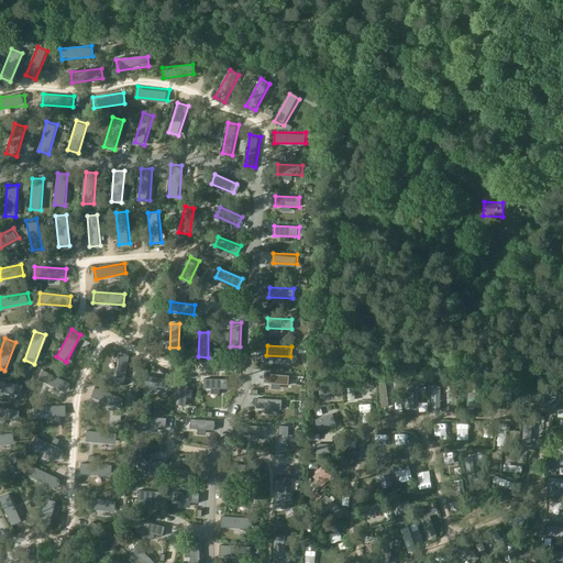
[(120,352),(113,382),(123,384),(131,354),(120,352)]
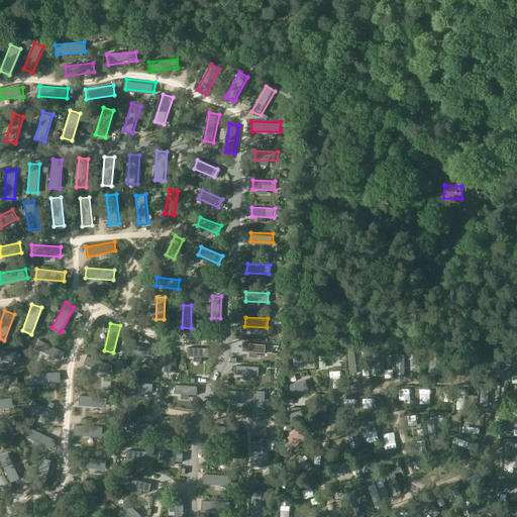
[(67,350),(40,338),(36,347),(63,359),(67,350)]
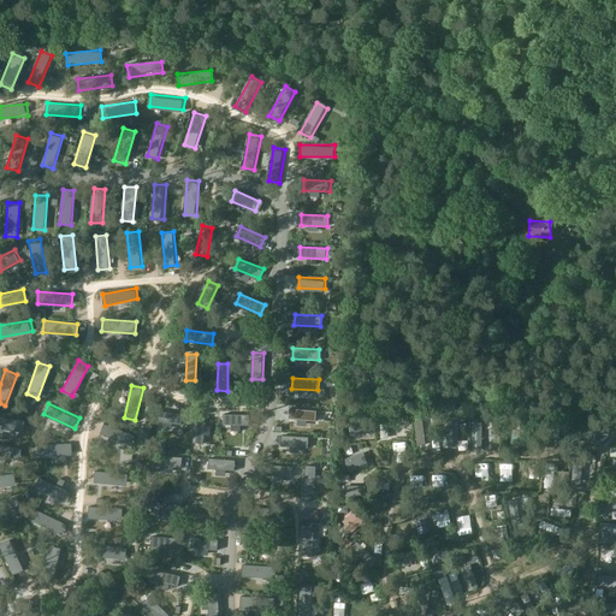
[(291,408),(291,419),(318,420),(318,409),(291,408)]
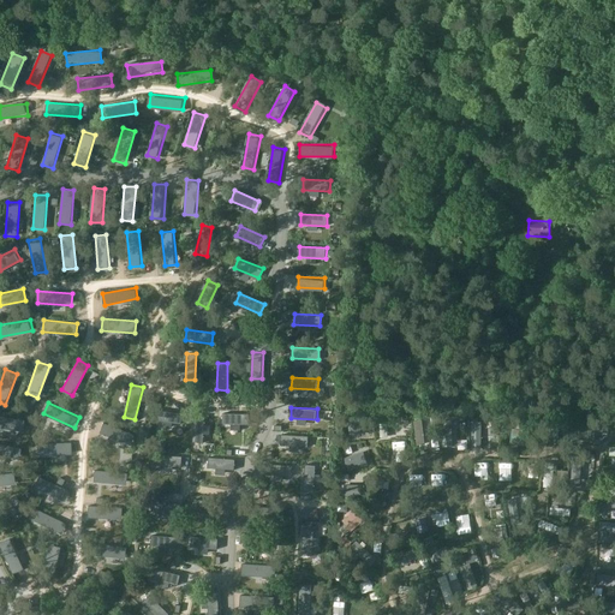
[(156,411),(156,422),(181,423),(183,412),(156,411)]
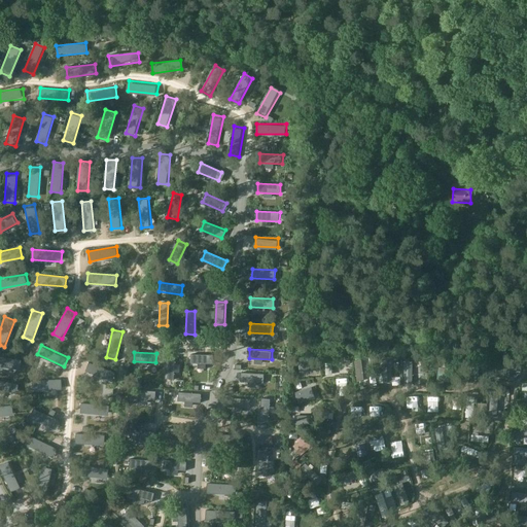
[(191,353),(191,362),(214,363),(214,354),(191,353)]
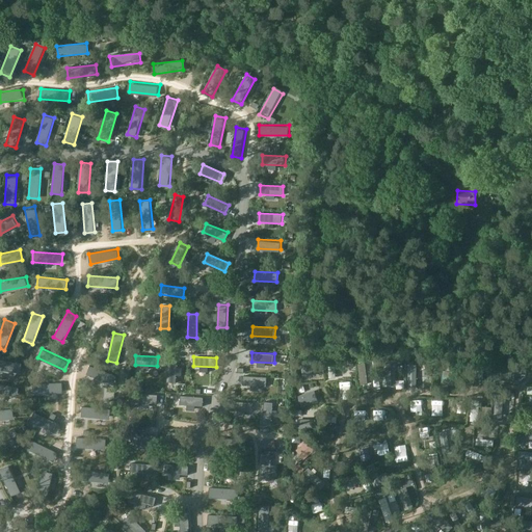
[(22,363),(0,357),(0,368),(20,372),(22,363)]
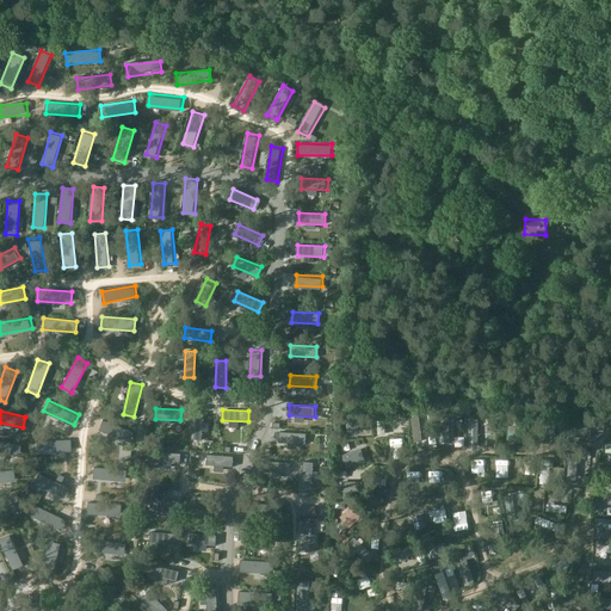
[(204,413),(195,412),(193,438),(203,439),(204,413)]
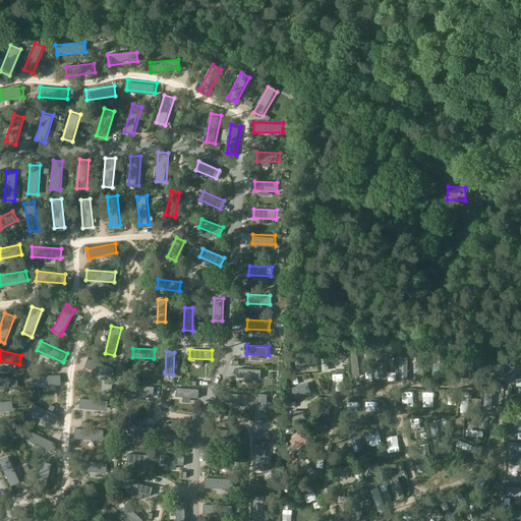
[(394,354),(392,373),(401,374),(403,355),(394,354)]
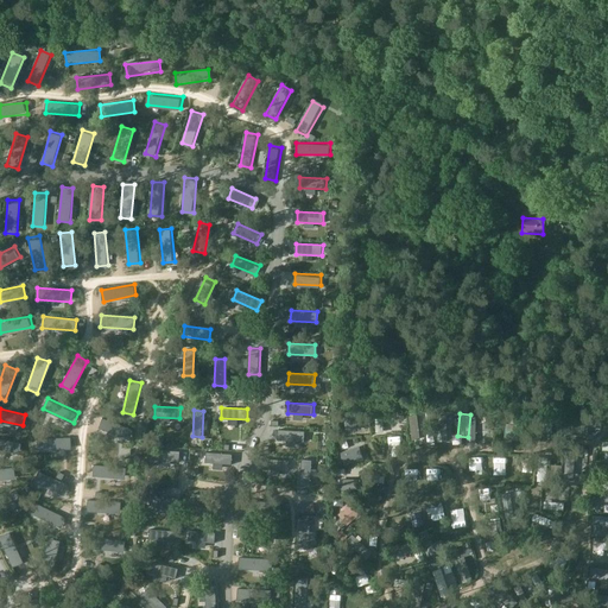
[(133,429),(102,416),(97,426),(128,439),(133,429)]
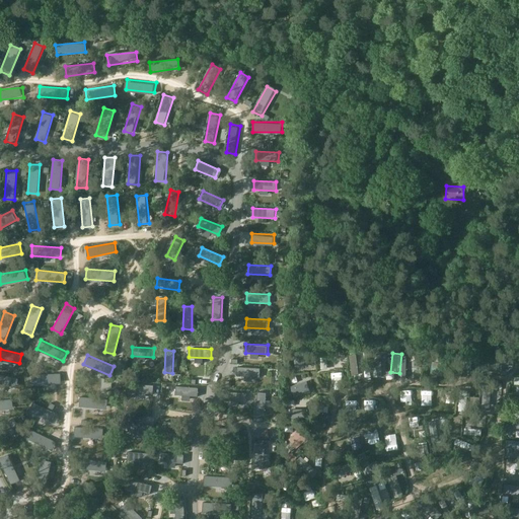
[(356,355),(349,356),(351,376),(358,375),(356,355)]
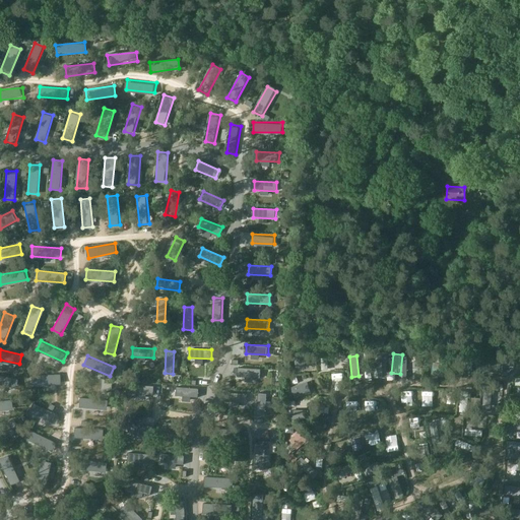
[(381,355),(373,356),(374,374),(383,373),(381,355)]
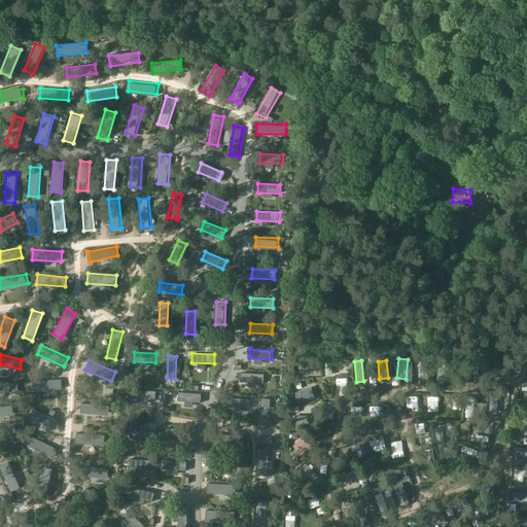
[(491,363),(491,377),(508,378),(510,364),(491,363)]
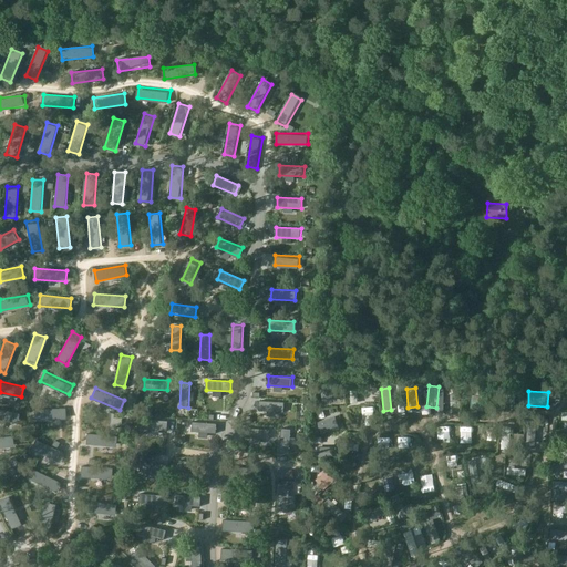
[(321,395),(322,402),(332,401),(331,393),(321,395)]
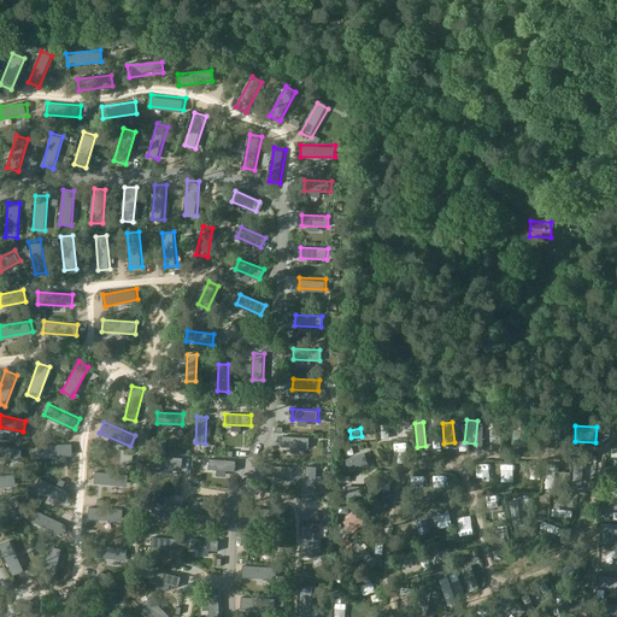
[(283,435),(282,446),(309,447),(310,436),(283,435)]
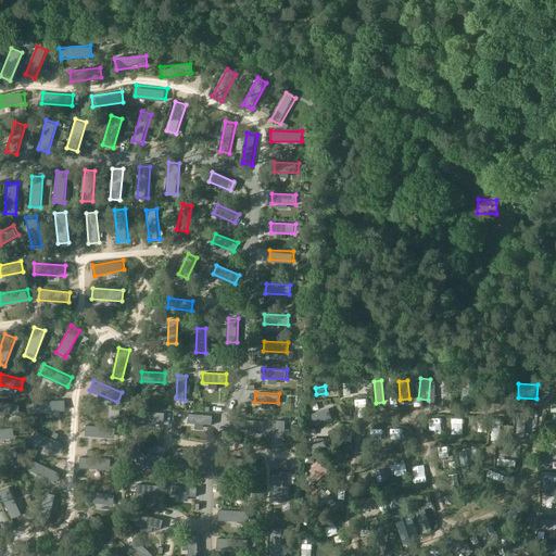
[(65,397),(35,400),(35,411),(66,408),(65,397)]
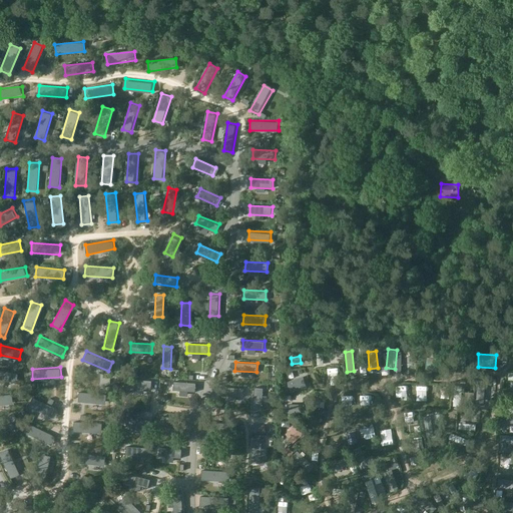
[(17,373),(0,370),(0,380),(15,383),(17,373)]
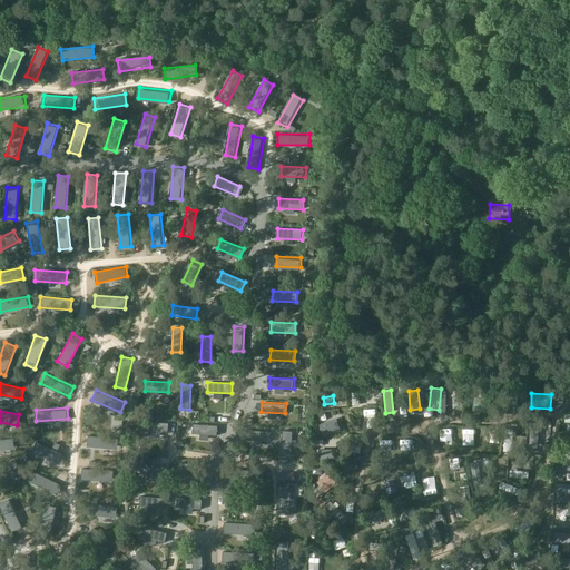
[(317,425),(321,438),(340,431),(336,419),(317,425)]
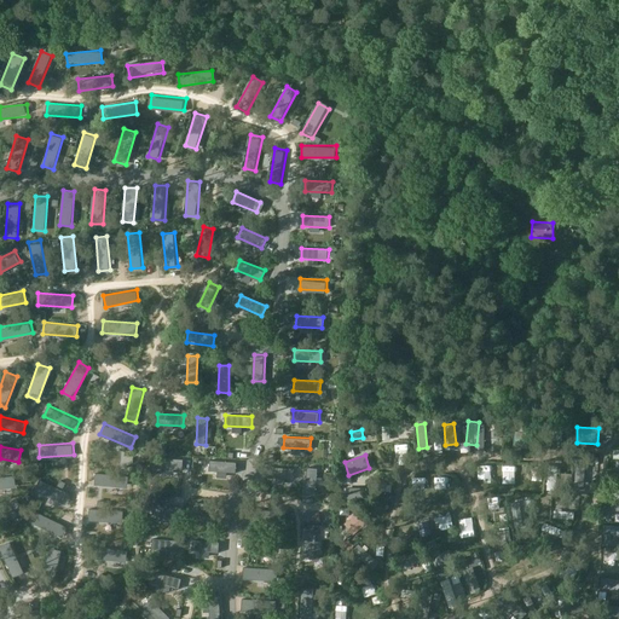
[(158,457),(157,467),(184,468),(185,458),(158,457)]
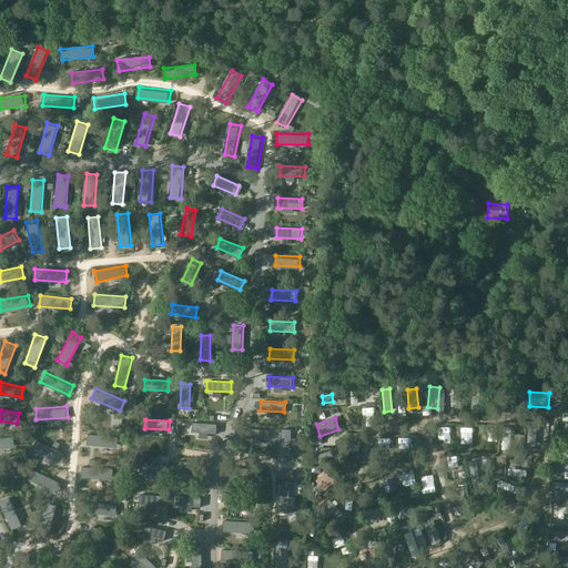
[(553,419),(535,419),(535,426),(546,426),(546,428),(551,428),(551,426),(553,426),(553,419)]
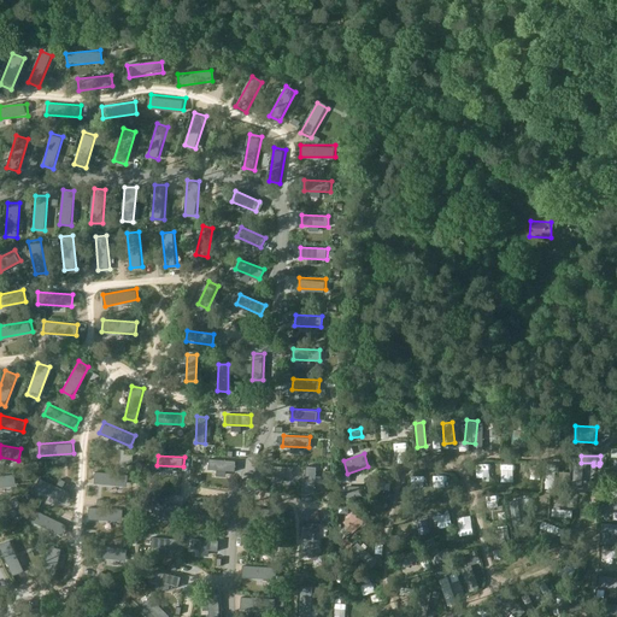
[(210,458),(210,469),(235,470),(236,459),(210,458)]
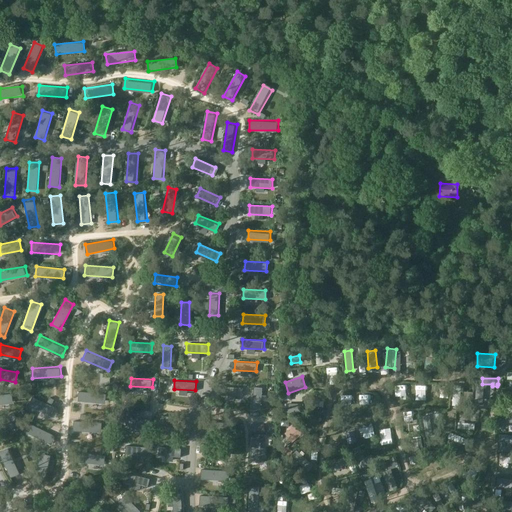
[(221,385),(221,394),(243,395),(243,386),(221,385)]
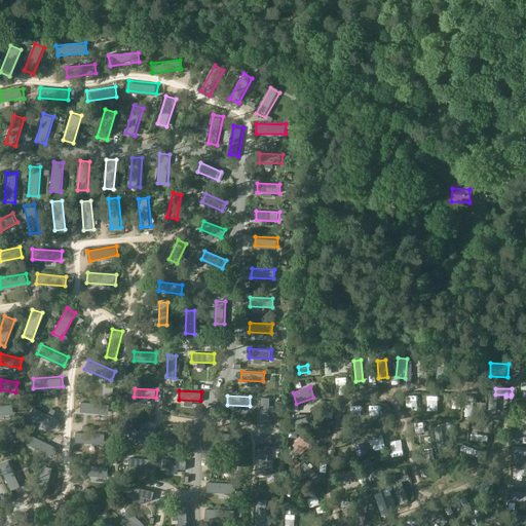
[(270,399),(261,398),(259,420),(268,421),(270,399)]
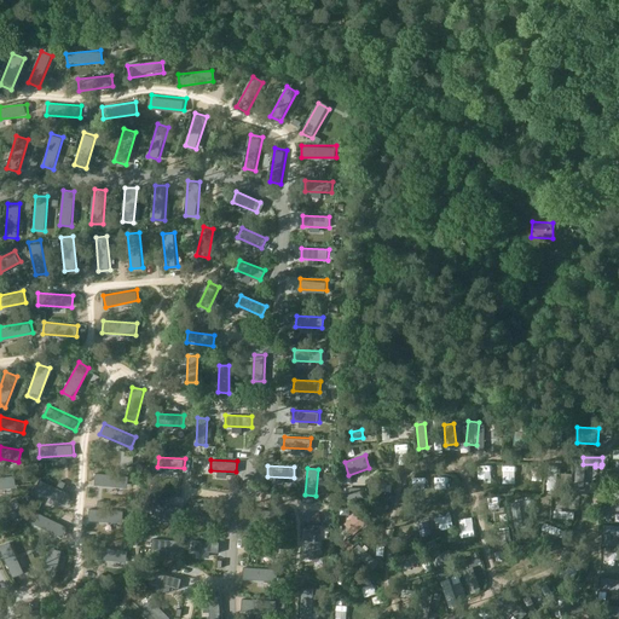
[(128,475),(94,473),(93,485),(127,487),(128,475)]
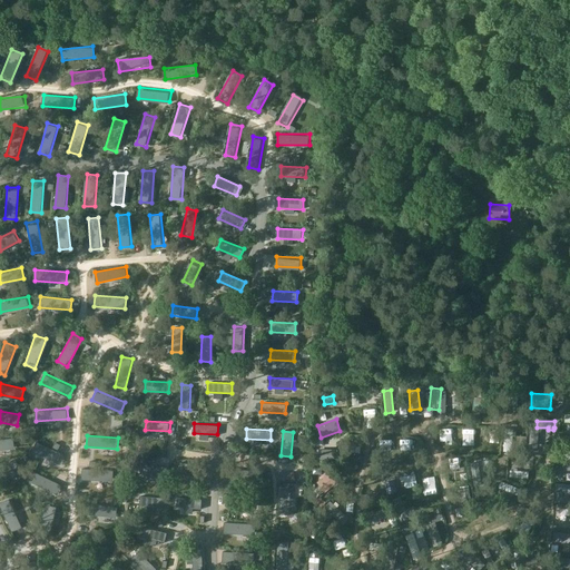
[(15,438),(0,439),(0,450),(16,448),(15,438)]
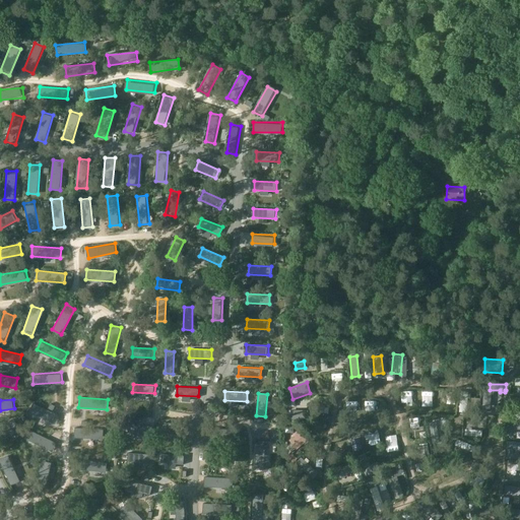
[(59,414),(33,402),(28,411),(55,424),(59,414)]
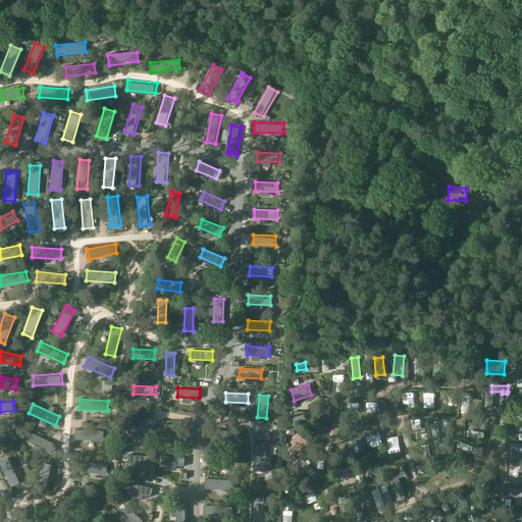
[(294,412),(294,421),(308,420),(308,412),(294,412)]
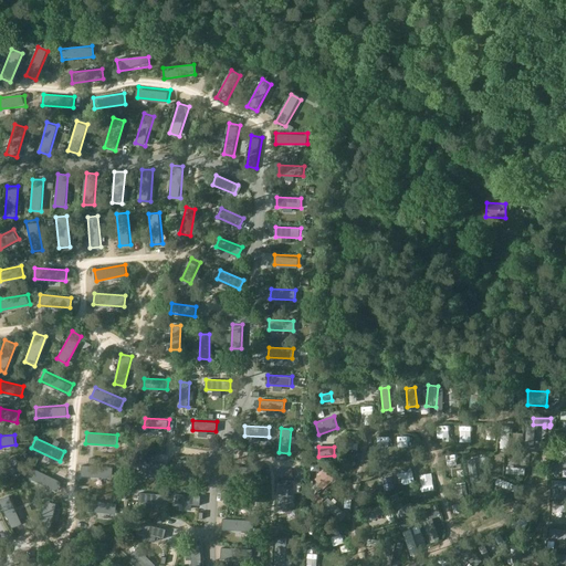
[(506,447),(505,453),(523,457),(525,451),(506,447)]
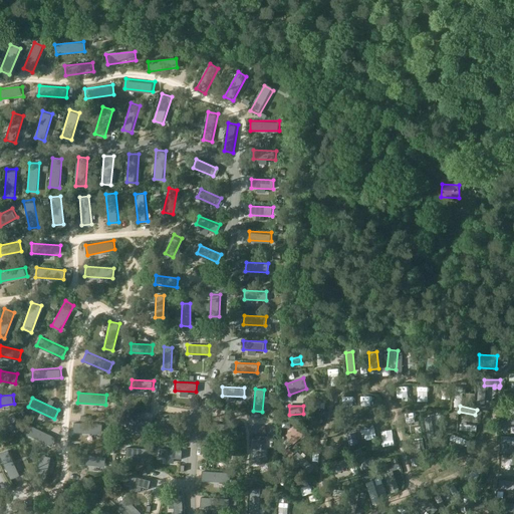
[(15,415),(0,425),(0,437),(21,424),(15,415)]
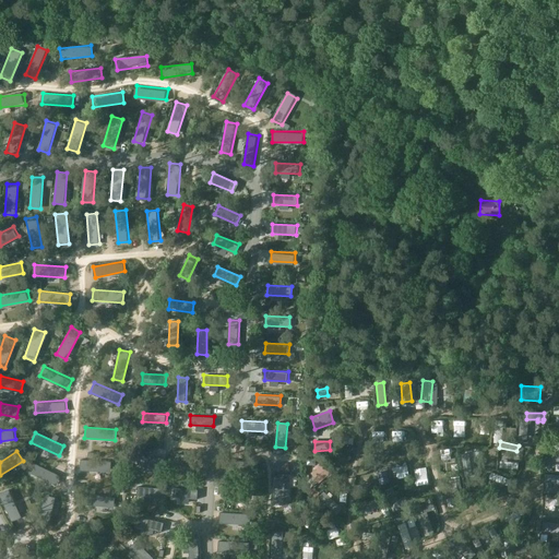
[(140,453),(140,463),(164,464),(165,454),(140,453)]
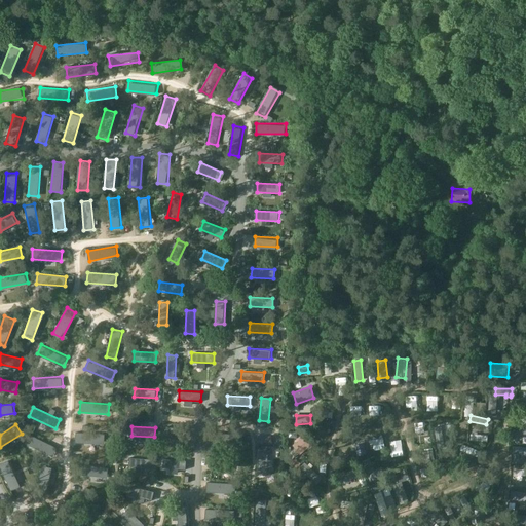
[(167,426),(167,436),(190,437),(190,427),(167,426)]
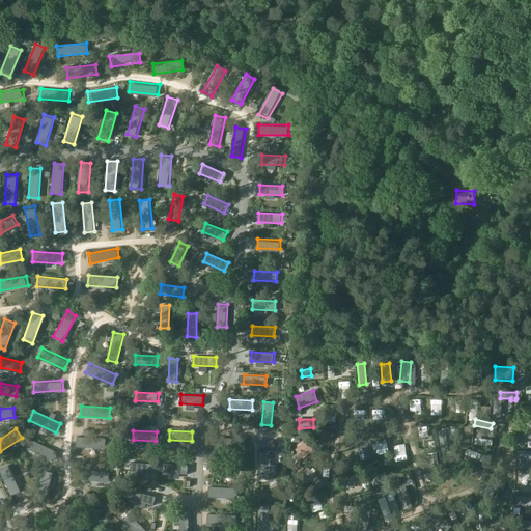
[(451,434),(435,440),(437,445),(453,439),(451,434)]
